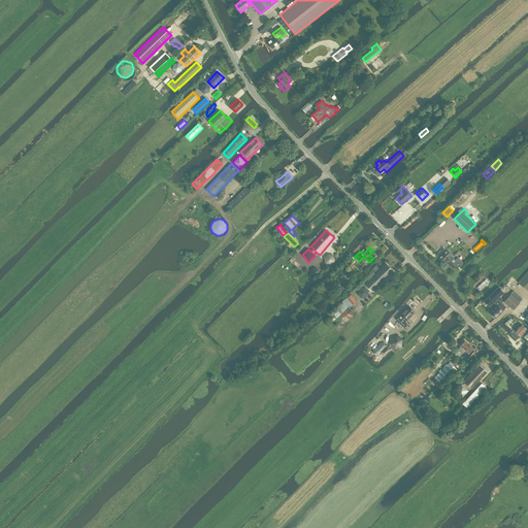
[(447,250),(438,257),(443,262),(446,261),(453,268),(458,263),(461,266),(463,263),(458,258),(455,260),(451,256),(451,255),(447,250)]
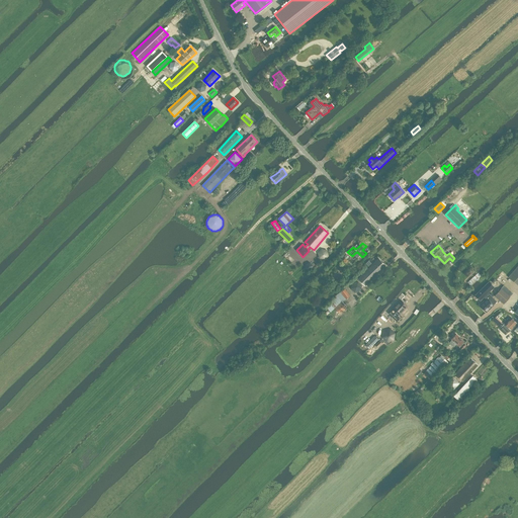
[(325,260),(329,255),(327,250),(321,249),(318,253),(319,258),(325,260)]
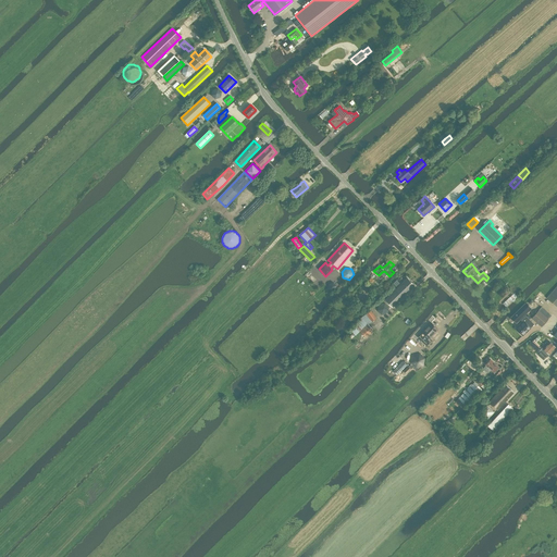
[(415,286),(407,277),(400,284),(396,281),(394,283),(397,287),(385,299),(393,307),(415,286)]
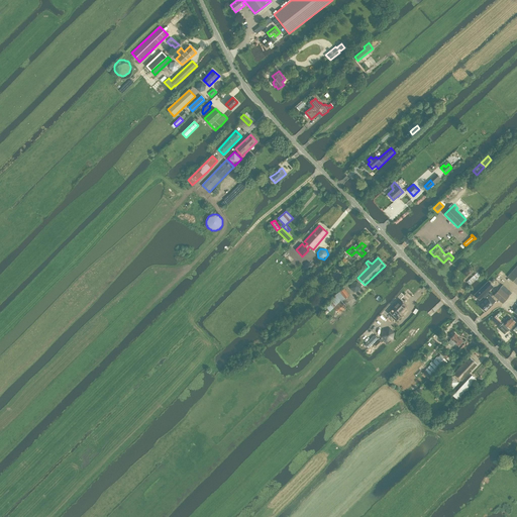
[(307,271),(312,269),(312,265),(309,262),(305,264),(304,268),(307,271)]
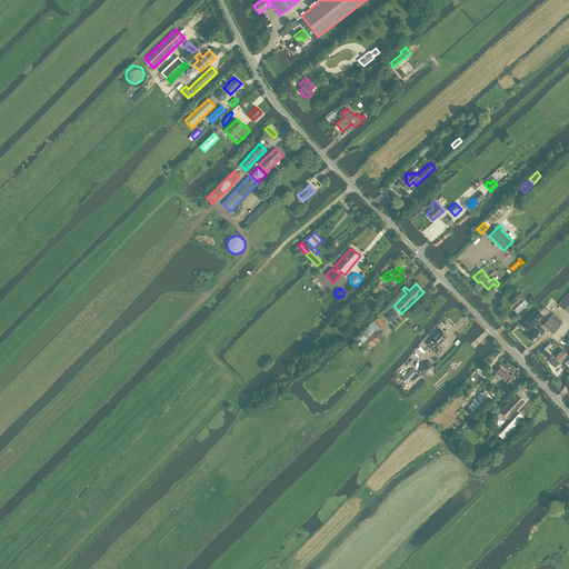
[(568,312),(568,292),(559,305),(568,312)]
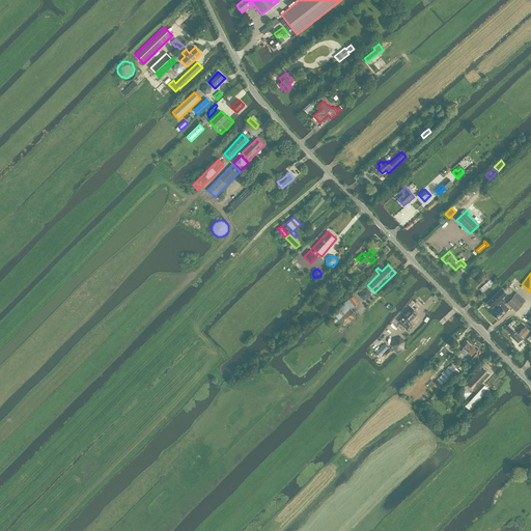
[(487,303),(493,308),(506,295),(501,289),(487,303)]
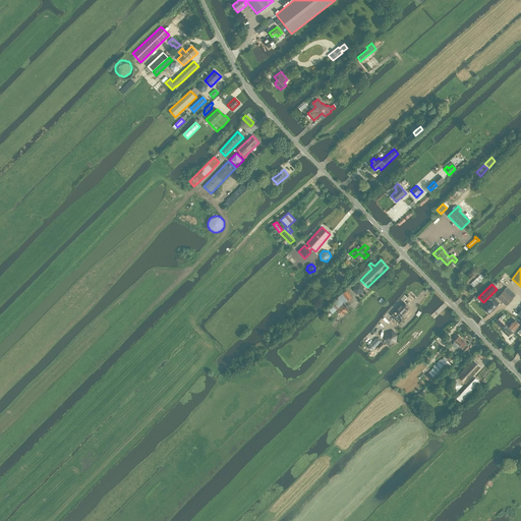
[(507,305),(513,298),(516,295),(507,287),(498,297),(507,305)]
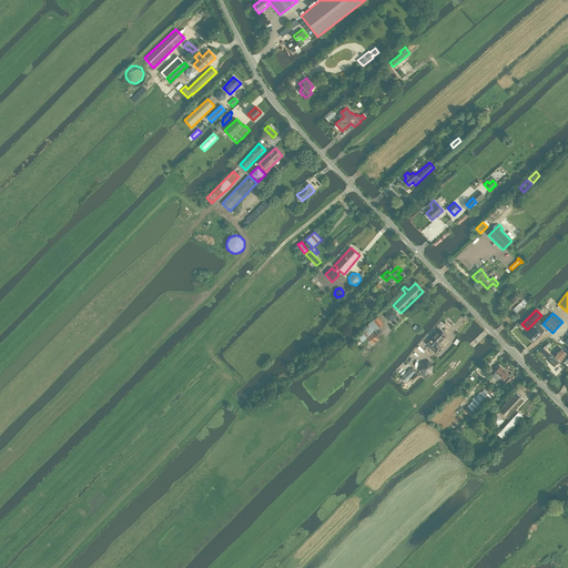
[(378,317),(374,321),(379,328),(384,324),(378,317)]
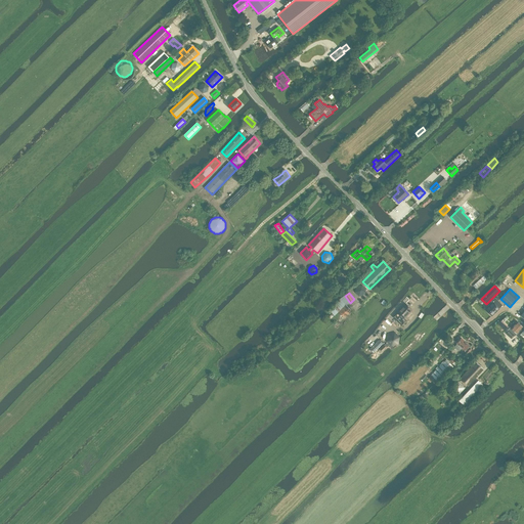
[(492,315),(499,308),(498,308),(503,305),(494,297),(490,301),(491,302),(485,309),(492,315)]
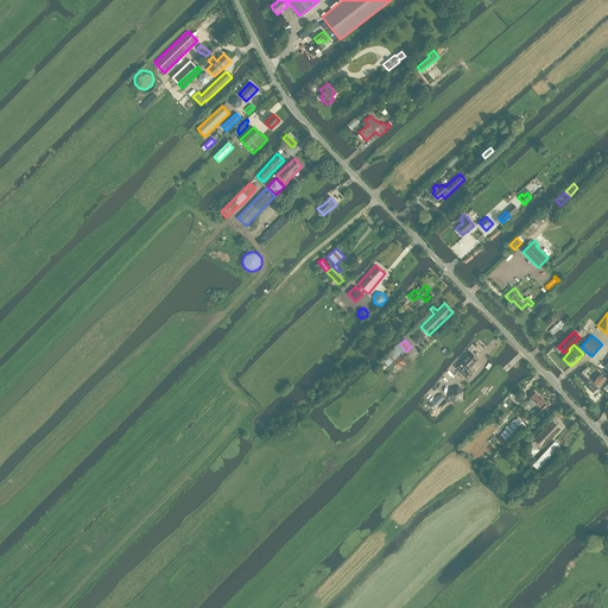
[(470,352),(456,368),(467,378),(472,372),(468,368),(477,359),(470,352)]
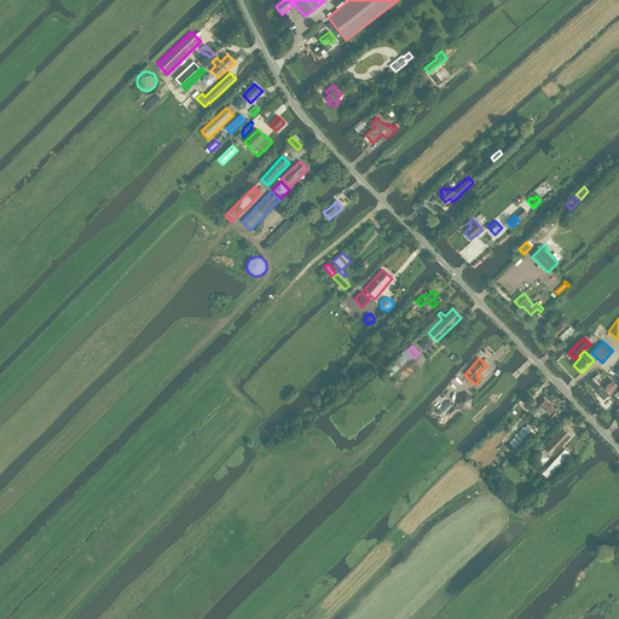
[(409,360),(400,369),(408,376),(416,368),(409,360)]
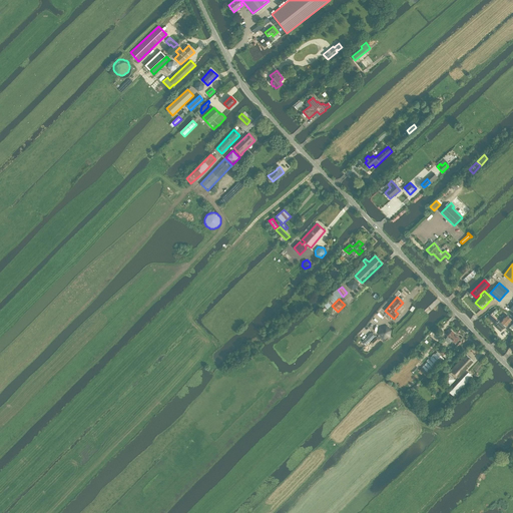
[(498,324),(496,327),(501,331),(505,326),(506,327),(512,320),(506,315),(500,322),(499,321),(497,323),(498,324)]
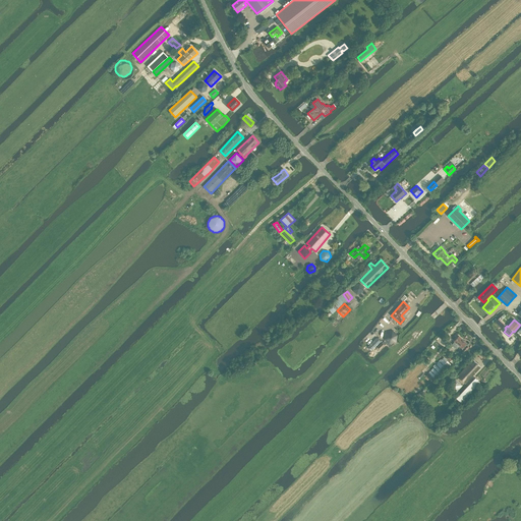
[(387,333),(386,339),(388,341),(390,343),(395,341),(396,336),(392,332),(387,333)]
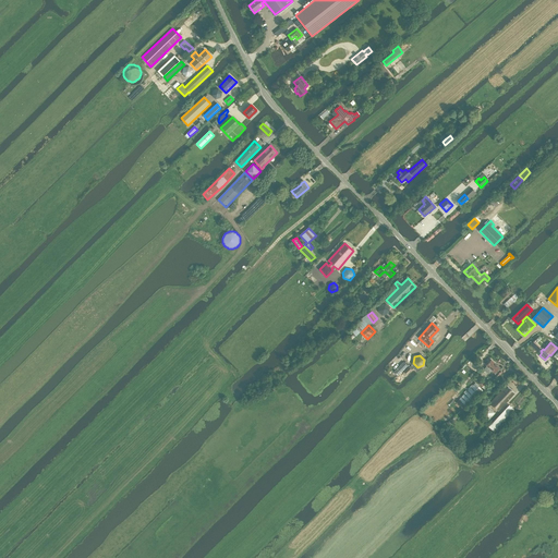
[(495,373),(495,374),(498,377),(502,372),(499,368),(500,367),(492,360),(486,365),(495,373)]
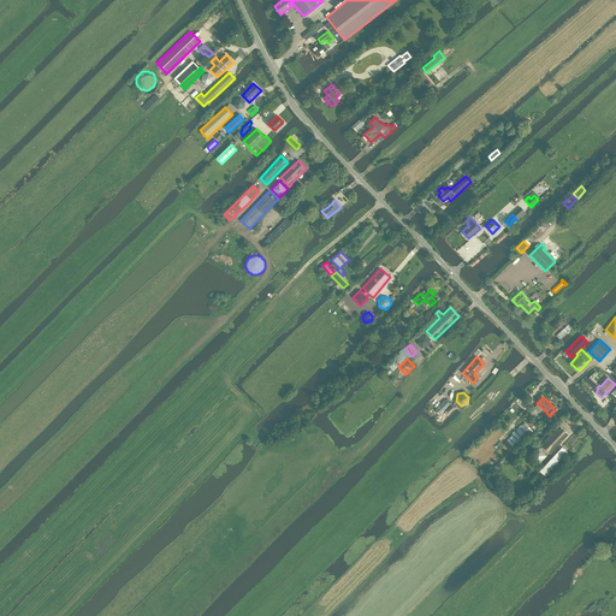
[(439,414),(450,403),(445,400),(434,409),(439,414)]
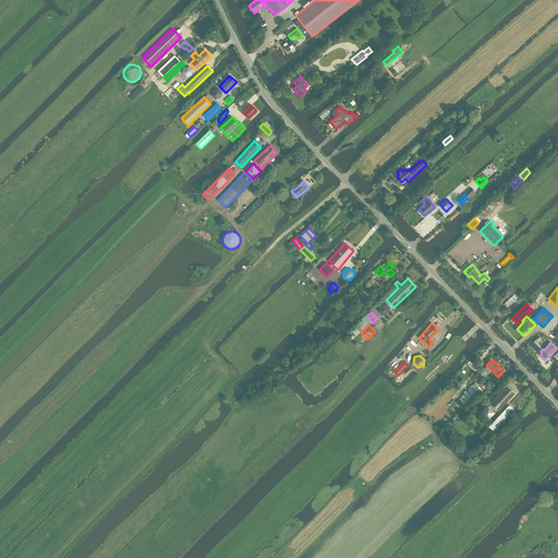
[(409,367),(404,372),(407,375),(413,368),(415,366),(415,365),(413,363),(409,367)]
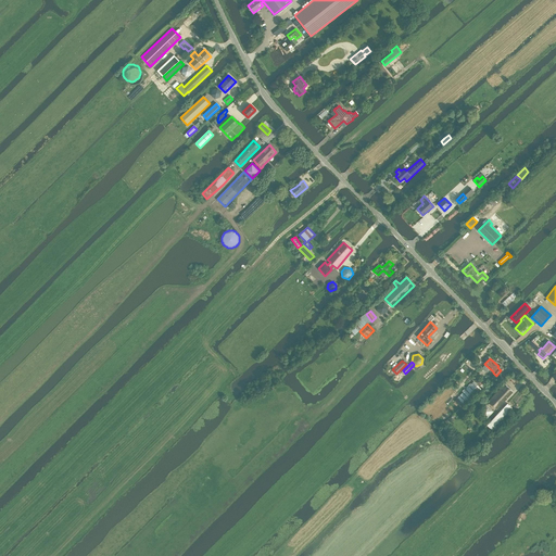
[(484,389),(488,386),(483,381),(484,381),(479,378),(476,382),(480,386),(485,390),(485,389),(484,389)]
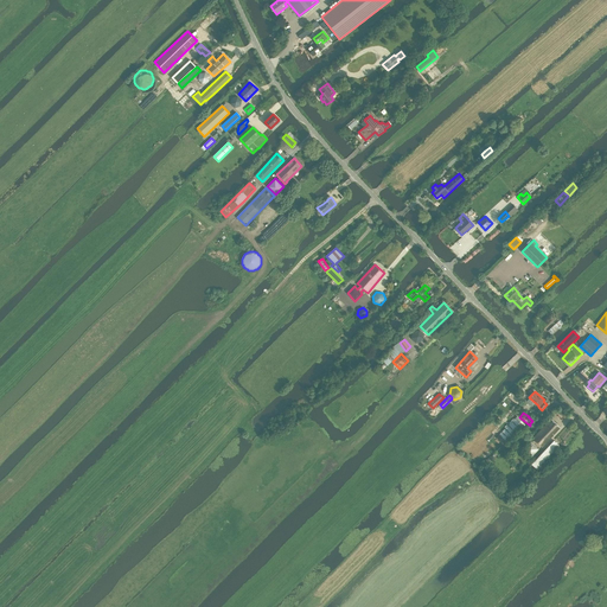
[(508,442),(525,425),(517,416),(499,434),(497,438),(504,445),(508,442)]
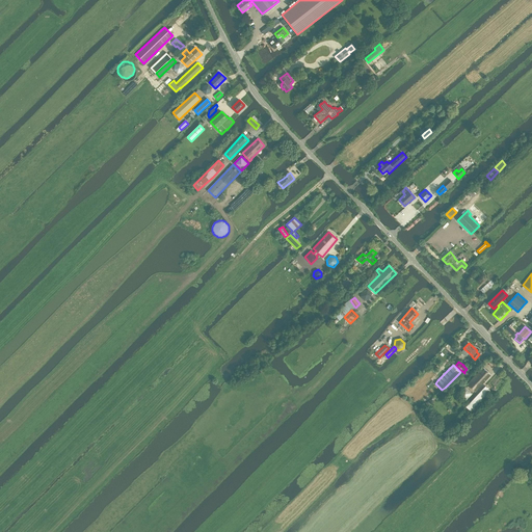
[(475,392),(490,374),(482,367),(467,383),(475,392)]
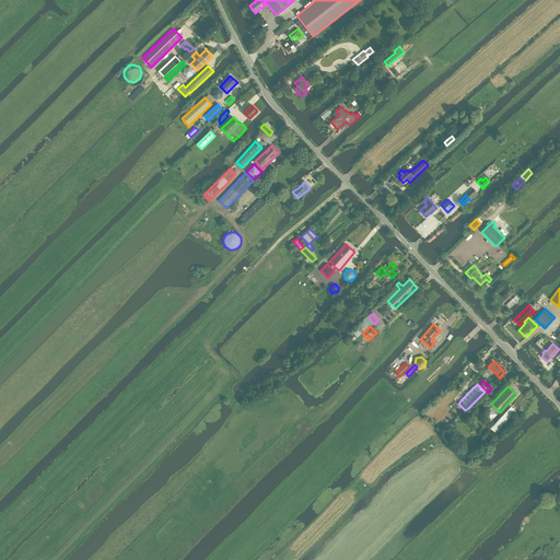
[(511,406),(490,428),(498,435),(515,417),(512,413),(515,410),(511,406)]
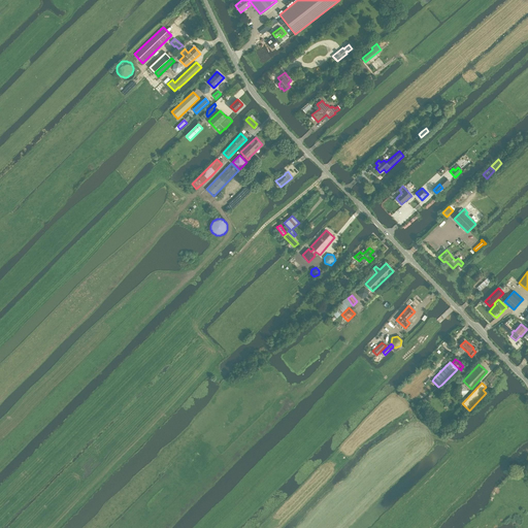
[(462,398),(468,391),(461,384),(455,391),(462,398)]
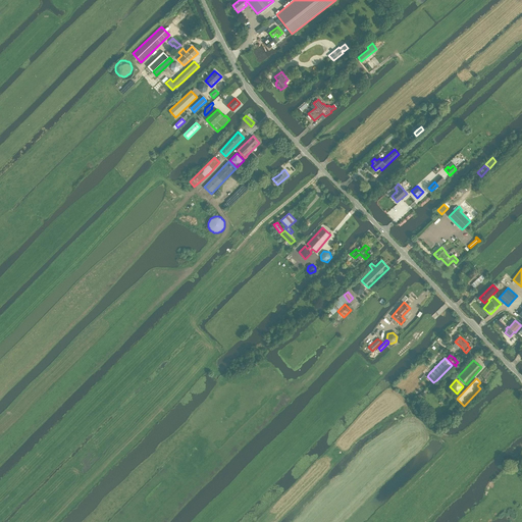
[(438,396),(446,402),(449,399),(441,392),(438,396)]
